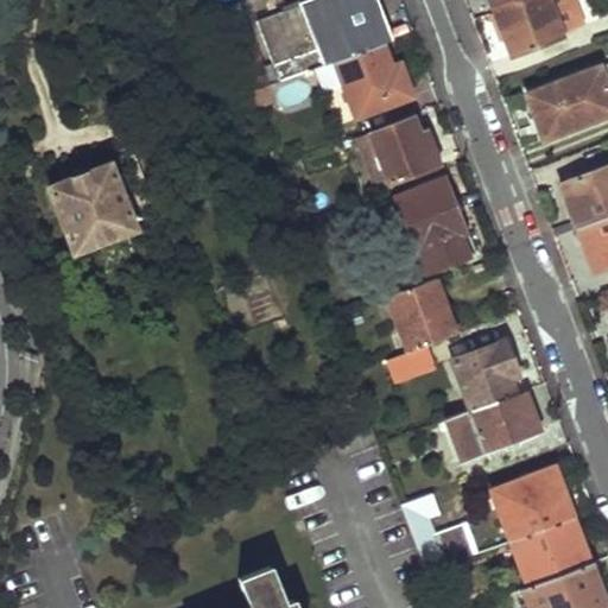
[(318,0),(259,23),(280,82),(334,62),(391,40),(398,38),(382,0),(318,0)]
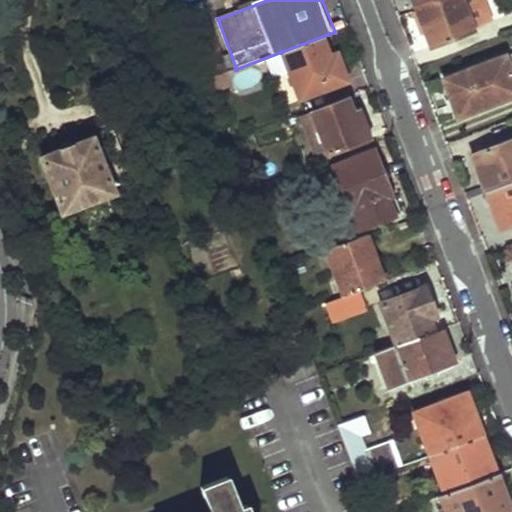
[(412,0),(417,13),(450,0),(412,0)]
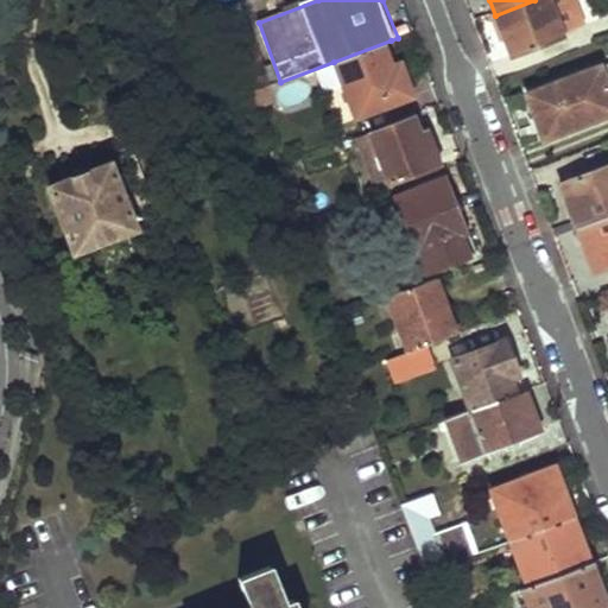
[(534,0),(495,16),(512,61),(563,42),(546,0),(534,0)]
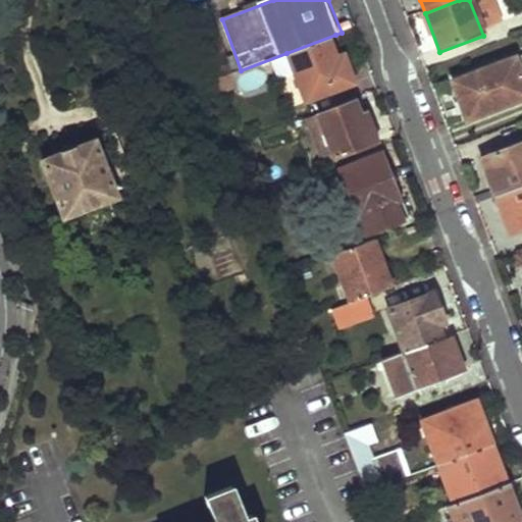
[(212,81),(231,73),(213,25),(194,33),(212,81)]
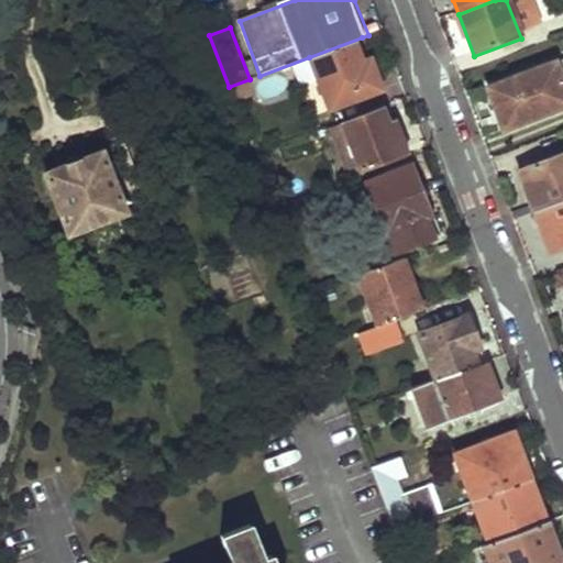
[(309,57),(329,110),(389,87),(382,64),(373,67),(362,37),(309,57)]
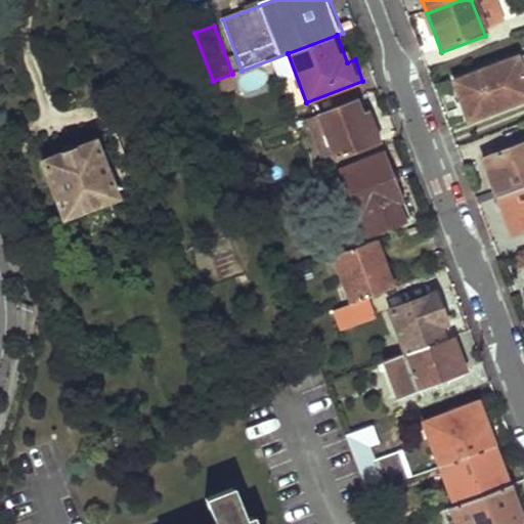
[(454,84),(469,124),(523,102),(523,95),(512,62),(454,84)]
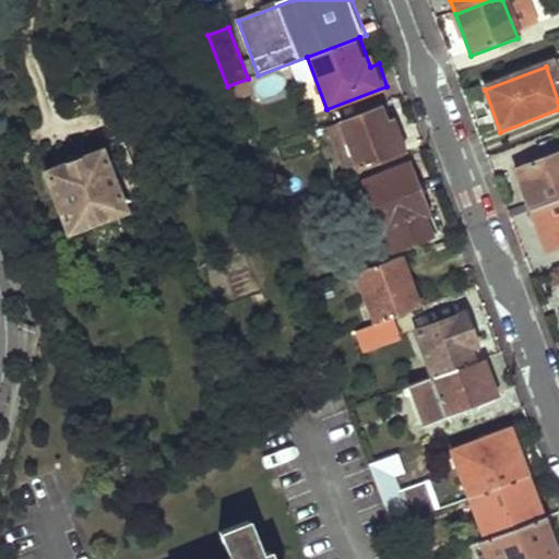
[(342,125),(357,167),(401,151),(385,108),(342,125)]
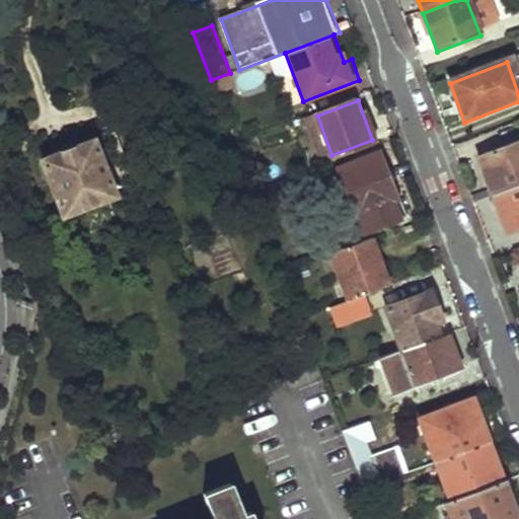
[(92,138),(40,159),(63,217),(116,195),(92,138)]
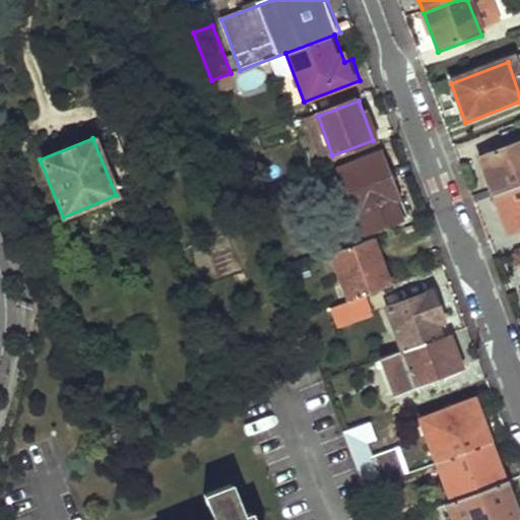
[(519,143),(477,159),(493,198),(519,187),(519,143)]
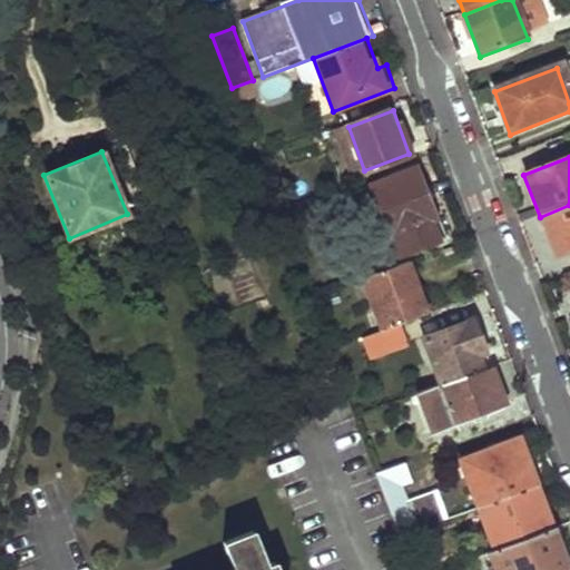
[(392,235),(400,256),(446,238),(439,218),(434,219),(414,166),(370,182),(389,236),(392,235)]
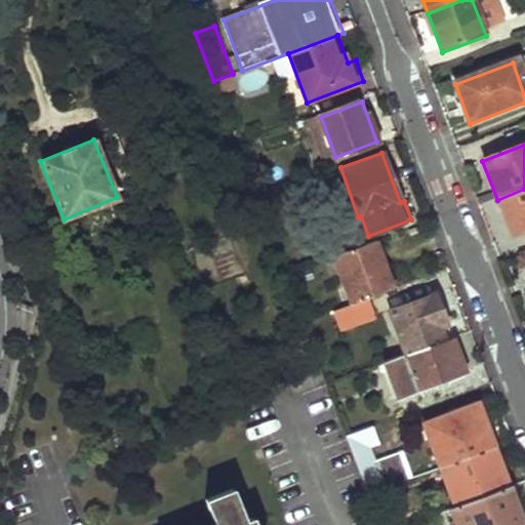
[(524,189),(497,200),(513,240),(524,235),(524,189)]
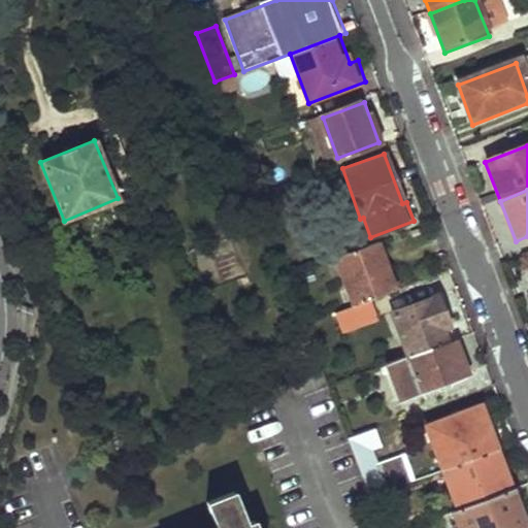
[(334,258),(353,307),(372,300),(392,293),(373,244),(334,258)]
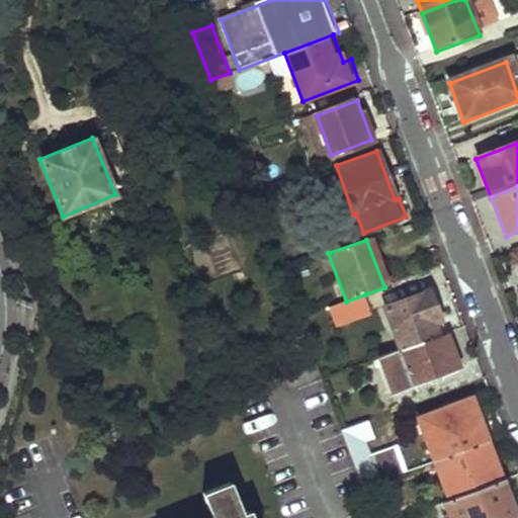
[(385,304),(404,354),(440,341),(431,315),(438,312),(429,288),(385,304)]
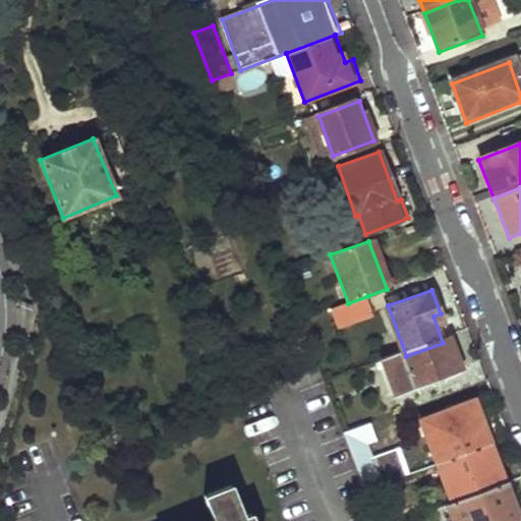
[(332,310),(339,331),(375,315),(367,296),(348,303),(332,310)]
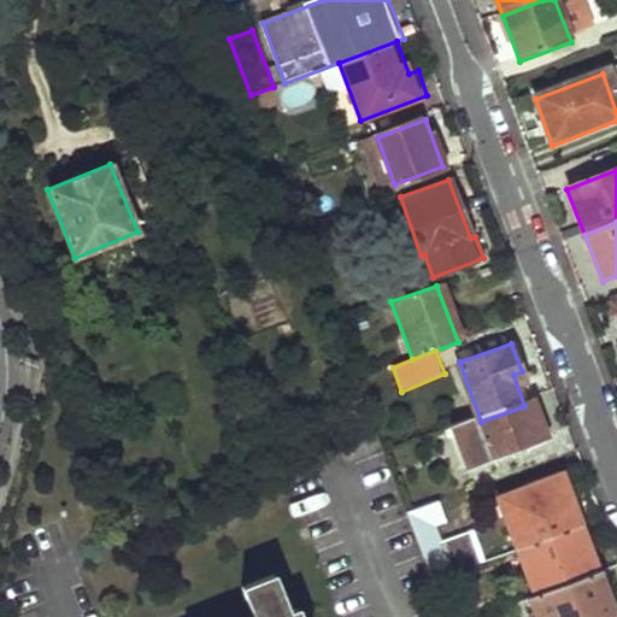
[(457,430),(469,463),(550,435),(541,412),(535,416),(530,404),(524,406),(481,422),(457,430)]
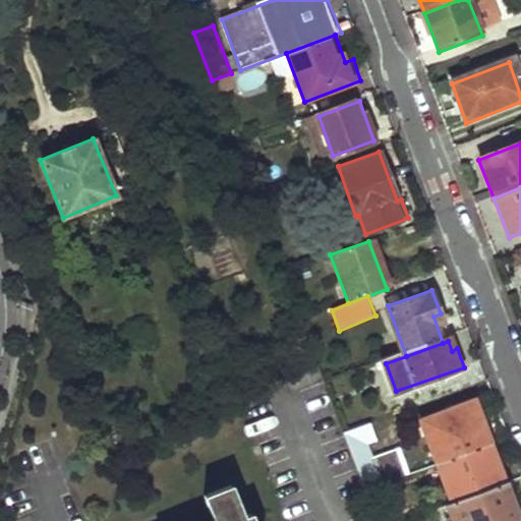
[(421,420),(437,464),(489,445),(473,402),(421,420)]
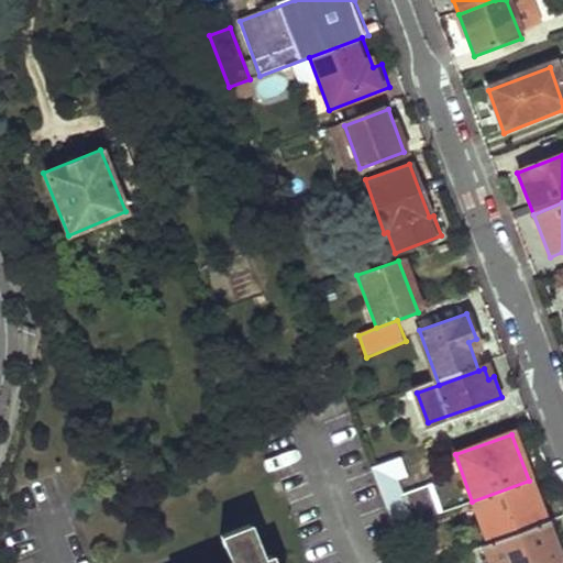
[(401,456),(373,466),(395,529),(443,511),(432,482),(404,493),(398,477),(408,473),(401,456)]
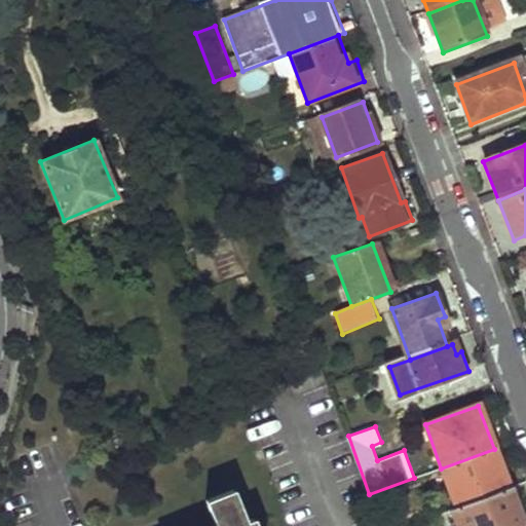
[(441,468),(456,508),(509,488),(494,449),(441,468)]
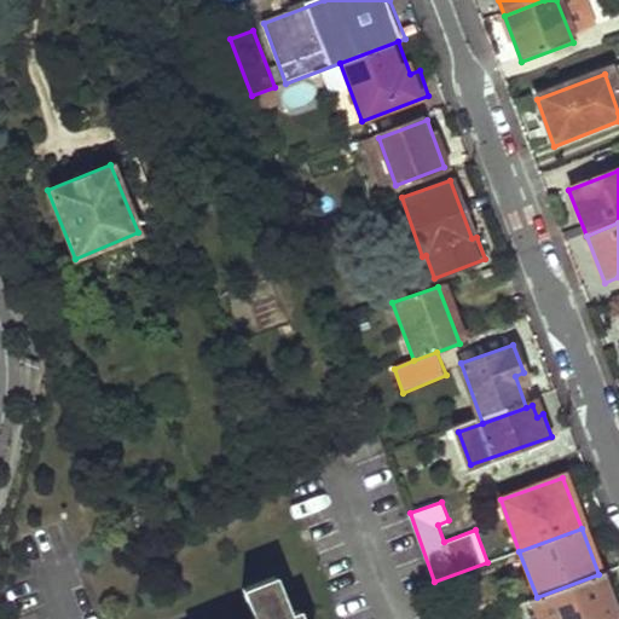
[(518,605),(522,618),(615,618),(599,574),(537,597),(518,605)]
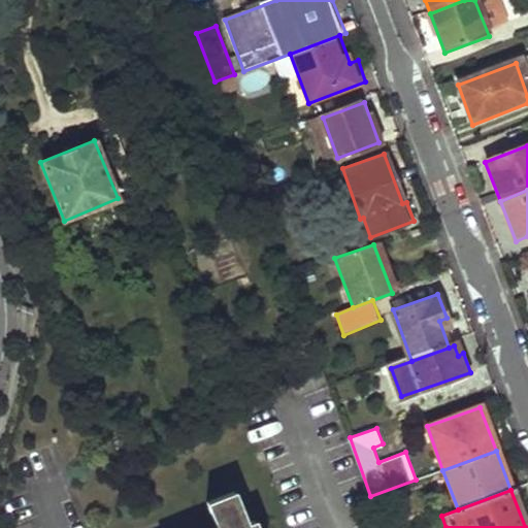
[(258,527),(255,519),(245,523),(233,491),(206,501),(216,527),(258,527)]
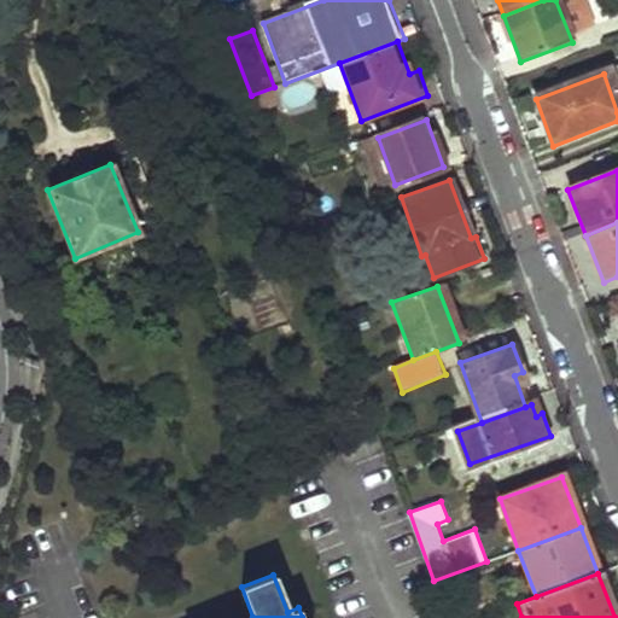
All buildings are outlined.
